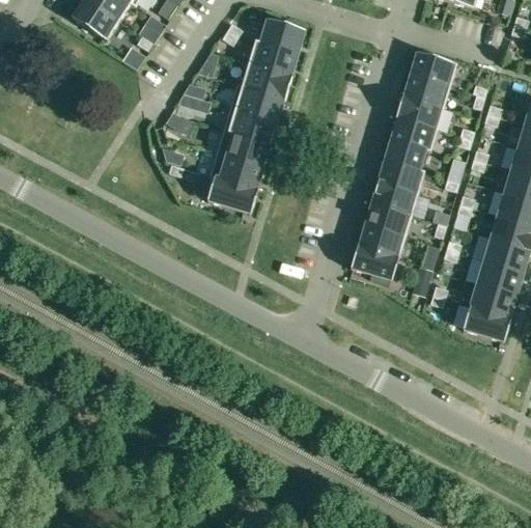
[(106,42),(119,22),(86,0),(83,0),(71,19),(106,42)]
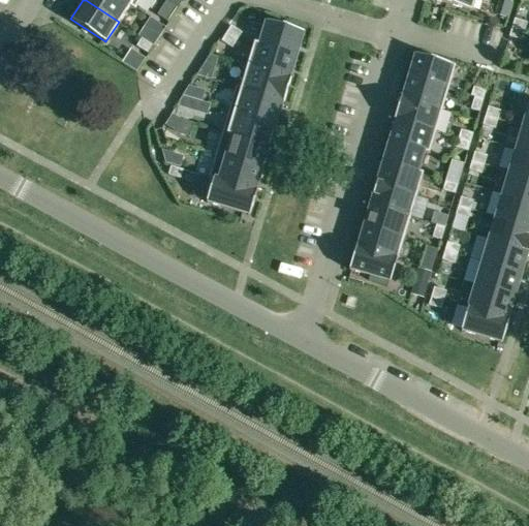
[(134,6),(125,0),(86,0),(119,22),(130,4),(134,6)]
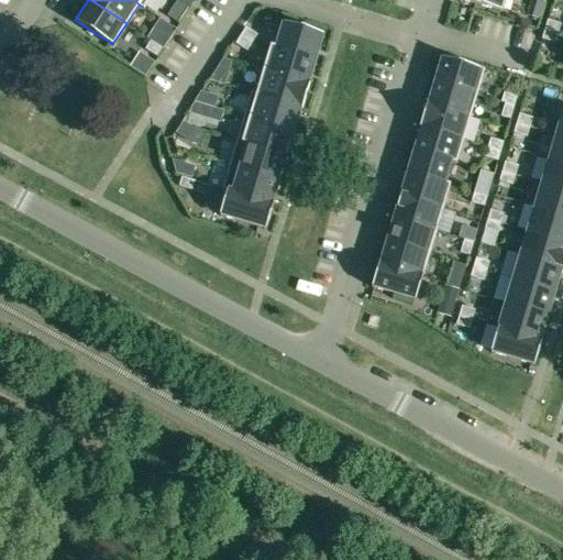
[(187,6),(178,0),(175,0),(167,13),(178,21),(187,6)]
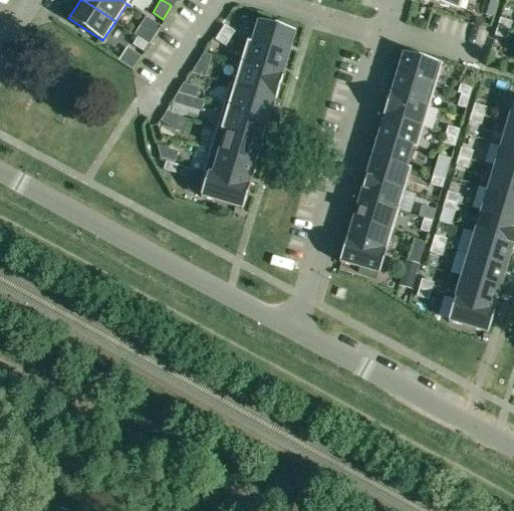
[(429,0),(458,9),(460,0),(429,0)]
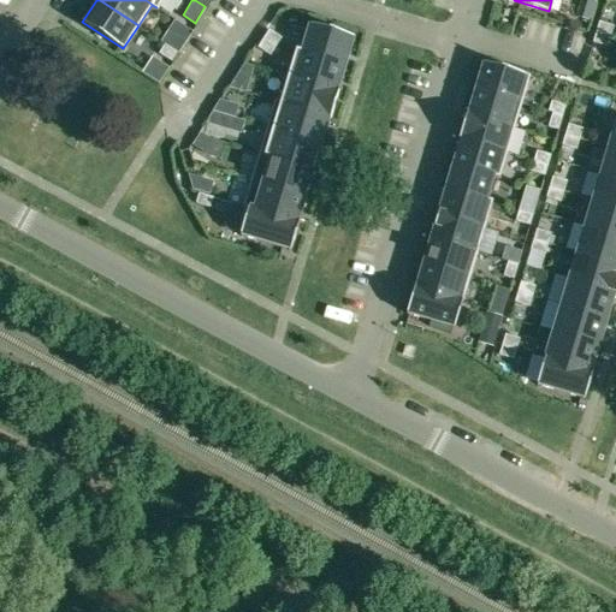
[(580,0),(576,15),(590,18),(596,0),(580,0)]
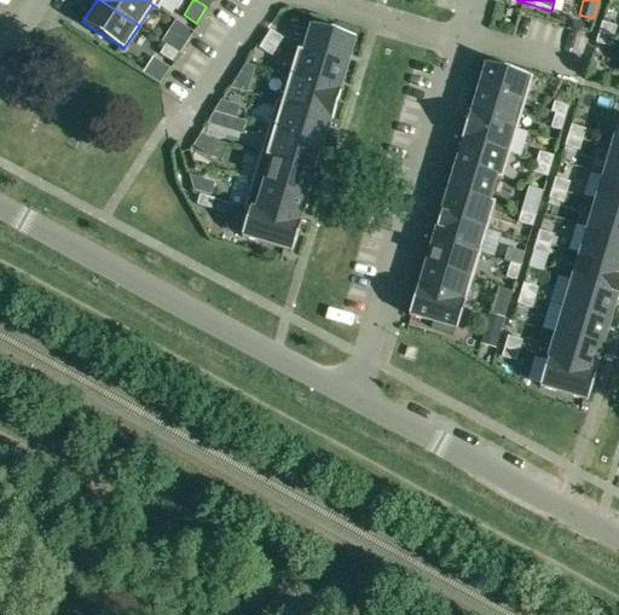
[(602,19),(599,30),(613,34),(617,24),(602,19)]
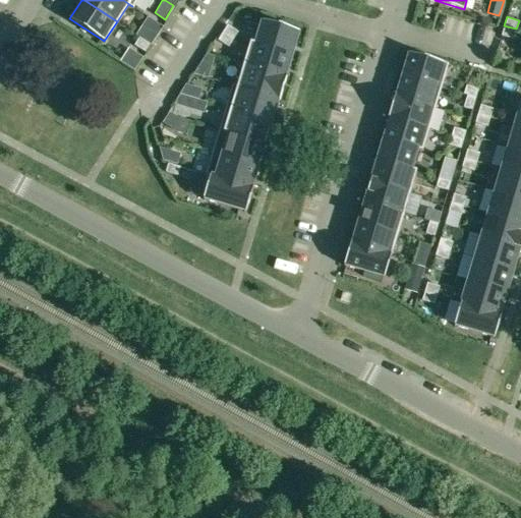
[(249,41),(291,53),(298,31),(262,19),(254,42),(249,40),(249,41)]
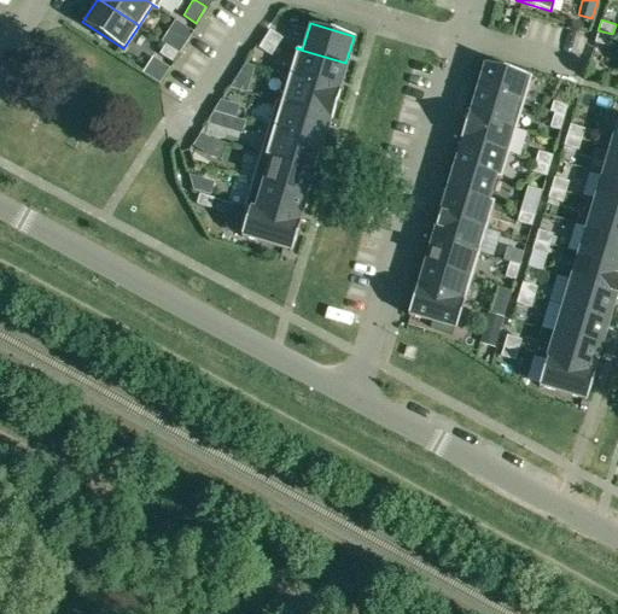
[(263,36),(277,45),(281,35),(269,28),(263,36)]
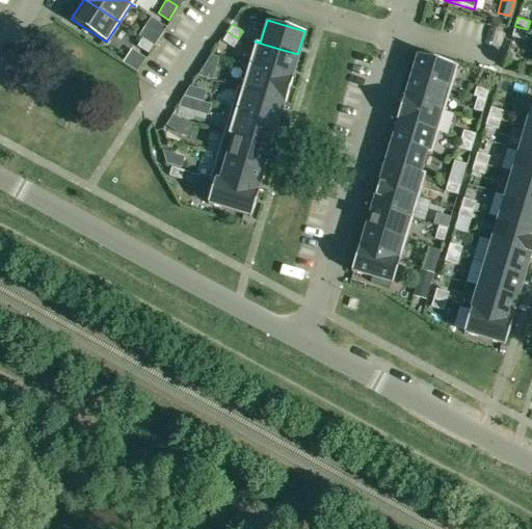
[(137,33),(141,36),(153,44),(158,36),(142,26),(137,33)]
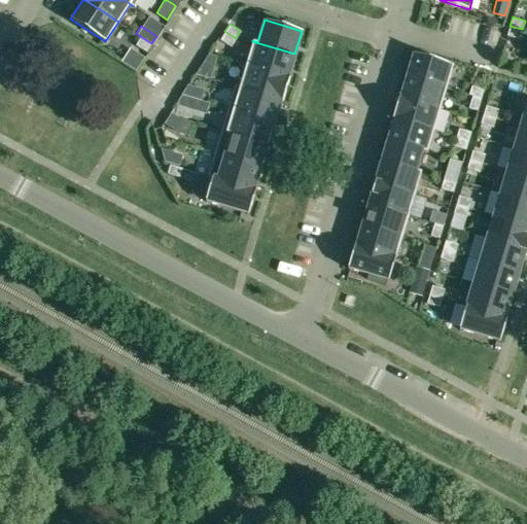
[(522,29),(510,26),(506,34),(519,38),(522,29)]
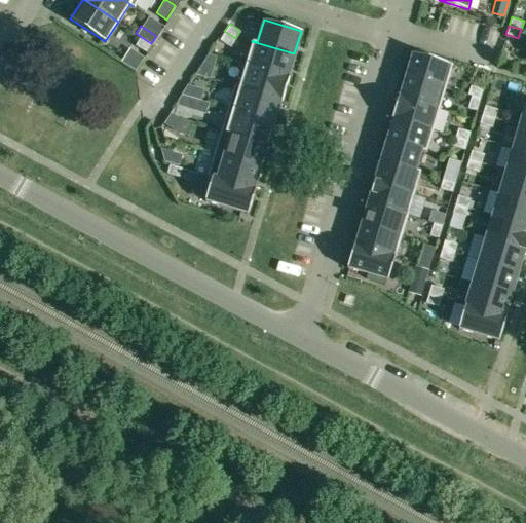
[(230,45),(235,38),(224,31),(220,39),(230,45)]
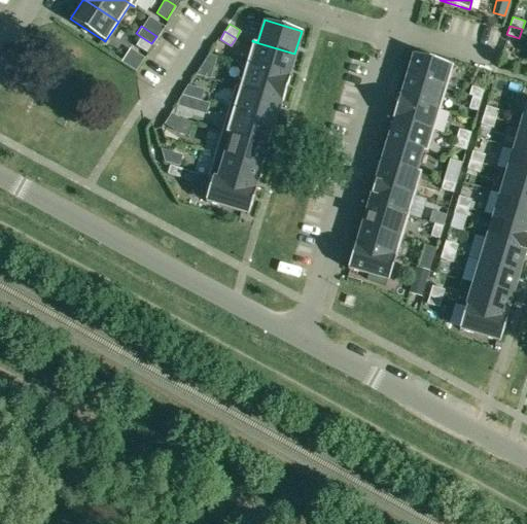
[(140,36),(136,44),(146,50),(151,43),(140,36)]
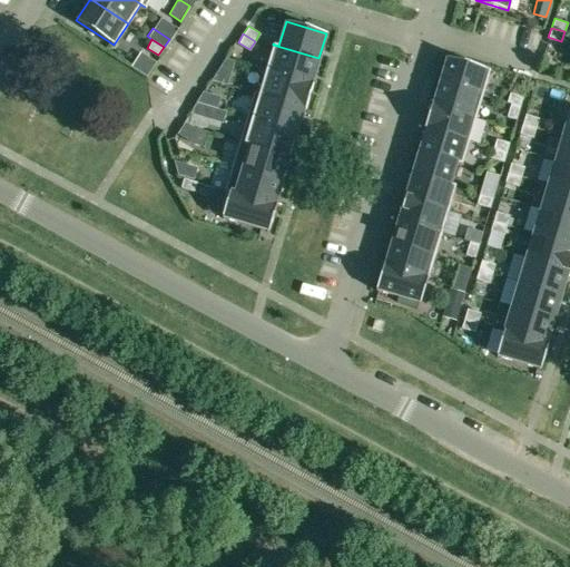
[(273,45),(266,69),(313,84),(313,82),(312,81),(318,58),(273,45)]
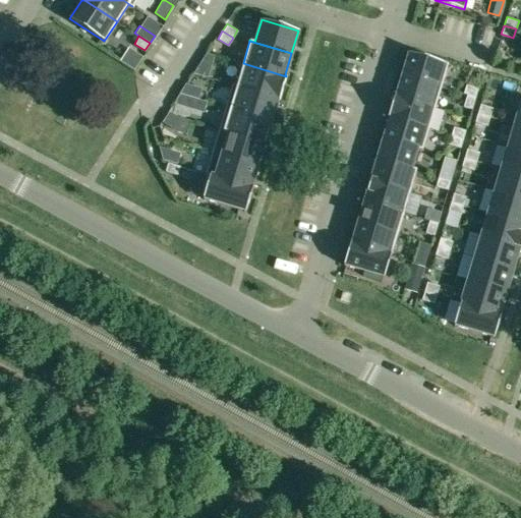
[(401,73),(441,85),(448,63),(407,52),(401,73)]
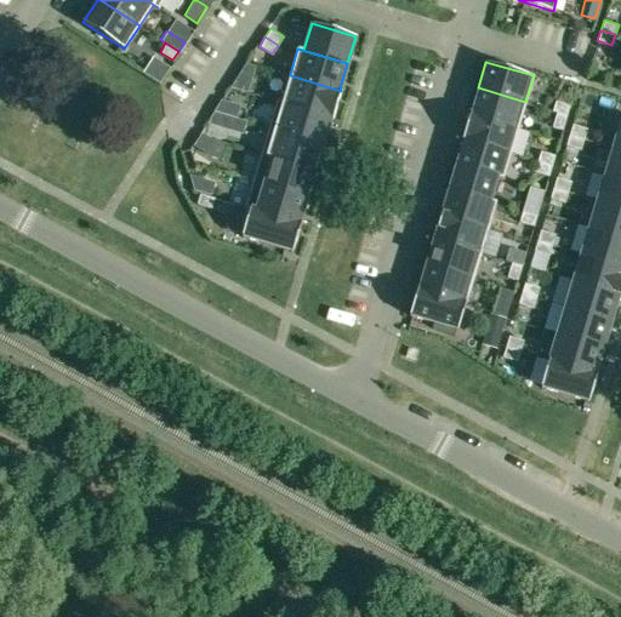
[(246,78),(238,74),(231,86),(245,90),(249,78),(246,78)]
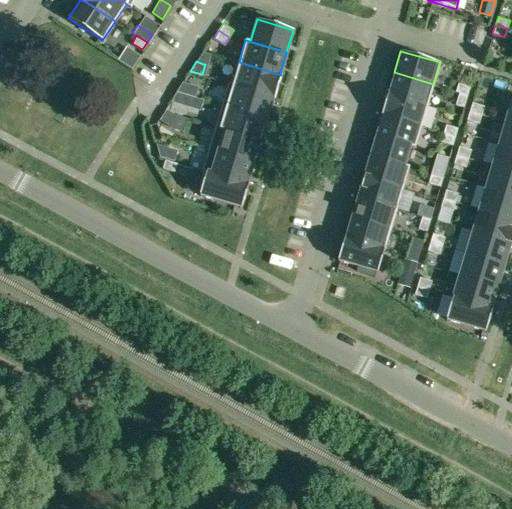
[(228,81),(228,82),(274,96),(281,75),(239,62),(232,83),(228,81)]
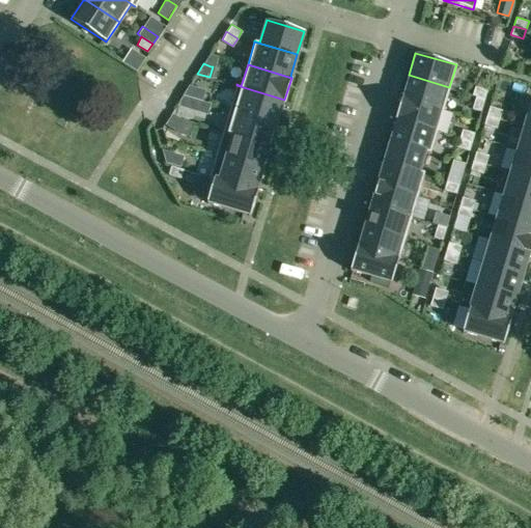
[(449,87),(409,75),(401,96),(443,108),(449,87)]
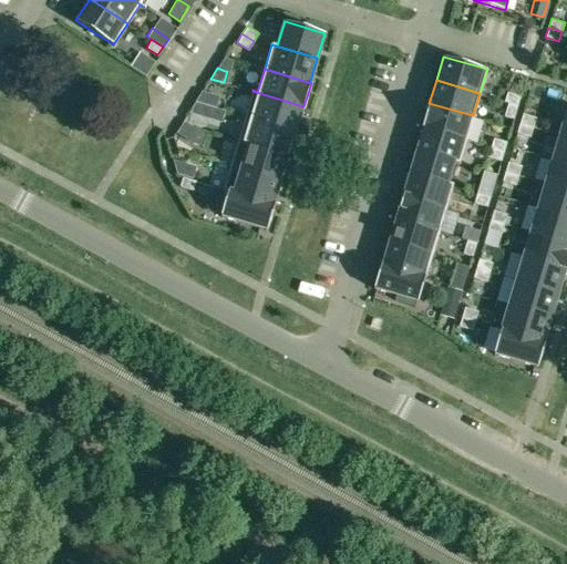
[(218,95),(205,91),(203,102),(215,106),(218,95)]
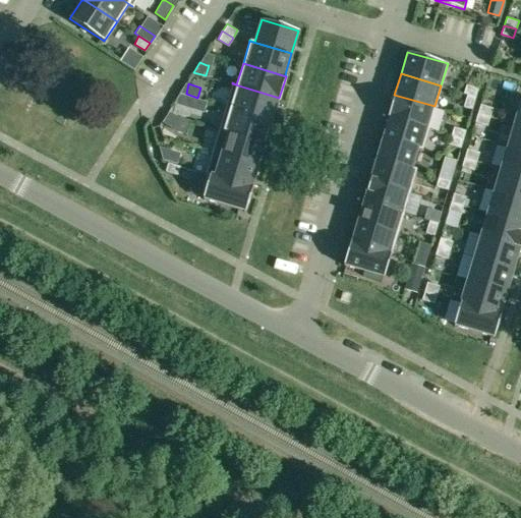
[(279,99),(279,98),(232,83),(225,106),(272,120),(278,99),(279,99)]
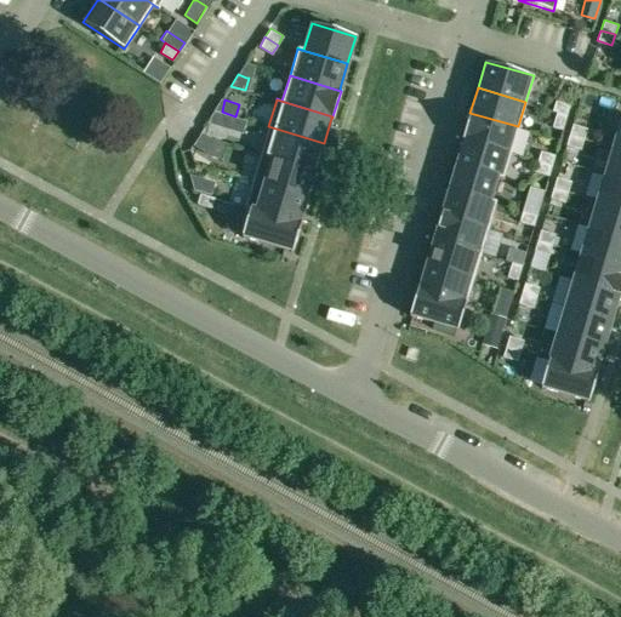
[(552,110),(557,112),(567,114),(570,104),(556,100),(552,110)]
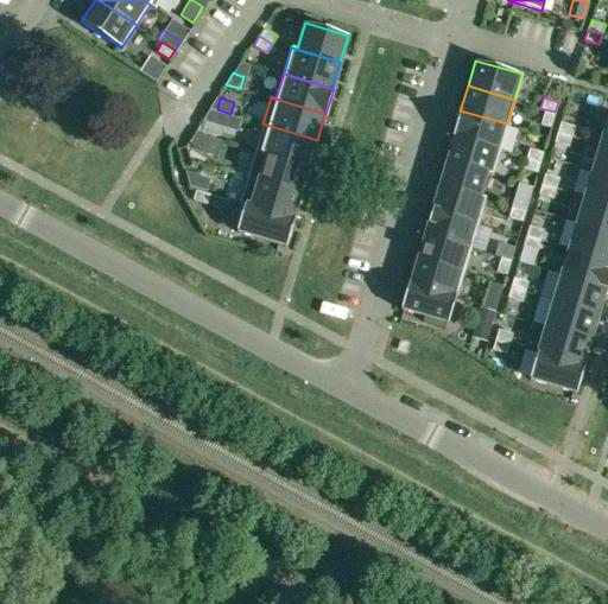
[(230,114),(213,109),(209,120),(227,126),(230,114)]
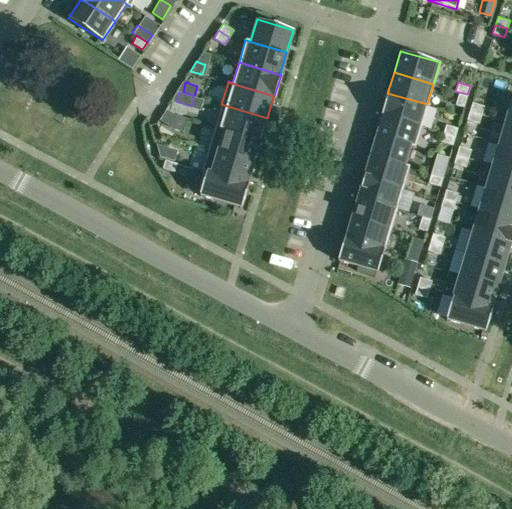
[(463,106),(467,94),(459,92),(455,104),(463,106)]
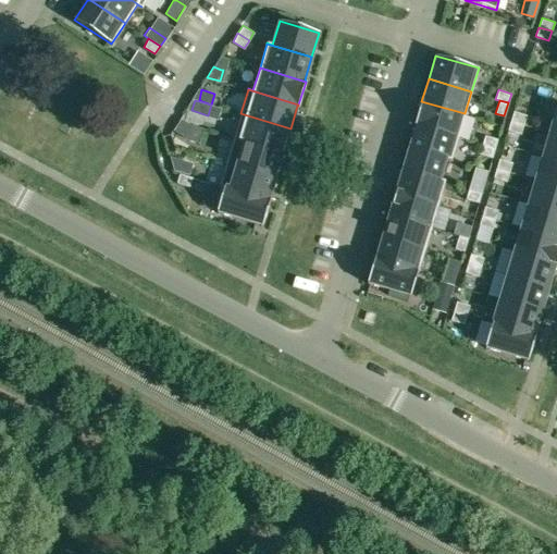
[(465,113),(421,101),(415,123),(458,136),(465,113)]
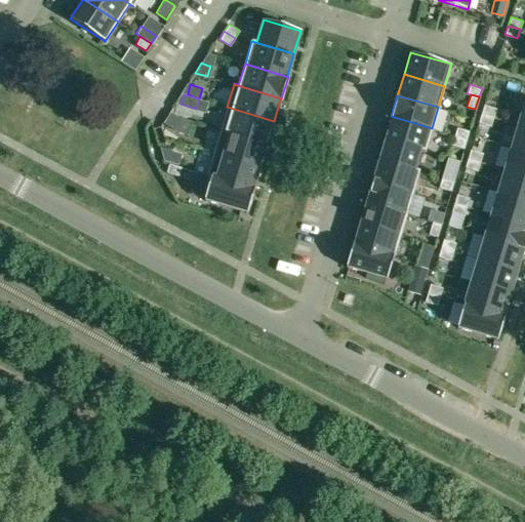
[(493,117),(496,108),(484,104),(481,113),(493,117)]
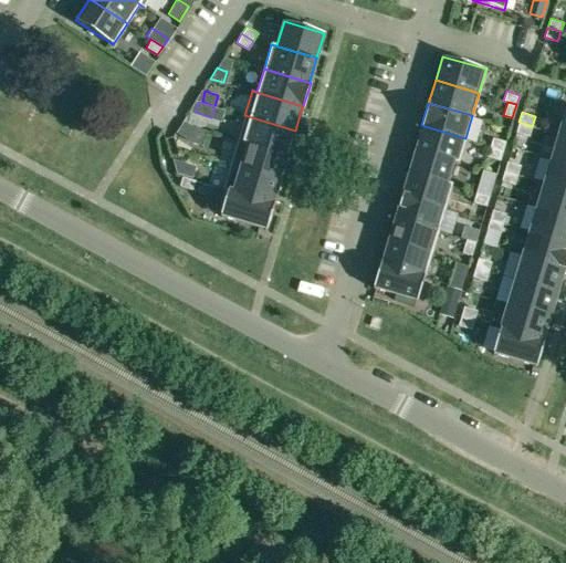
[(295,131),(244,115),(237,139),(287,155),(295,131)]
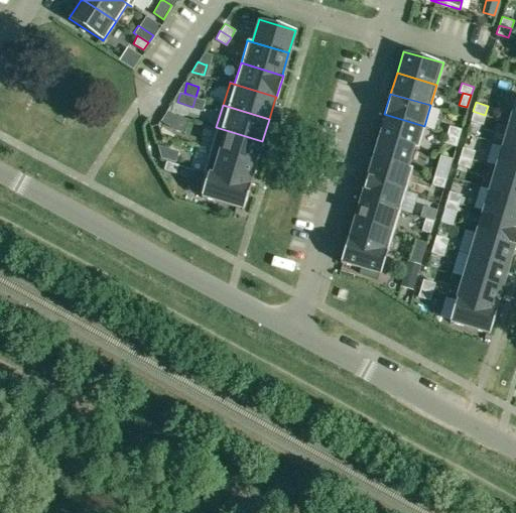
[(178,116),(168,109),(161,119),(172,126),(178,116)]
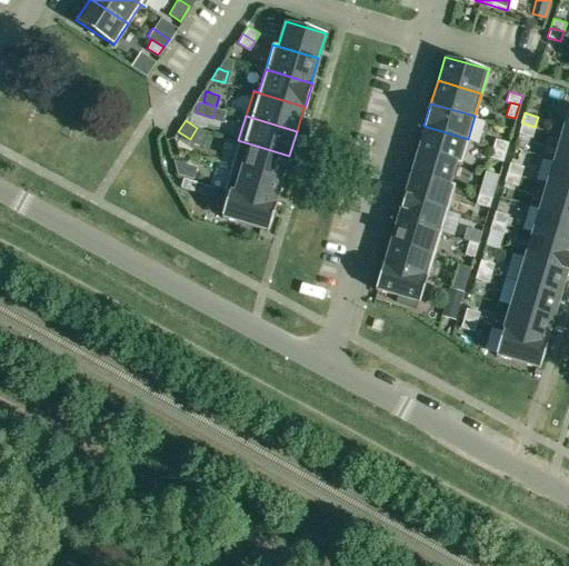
[(521,122),(519,131),(532,136),(535,127),(521,122)]
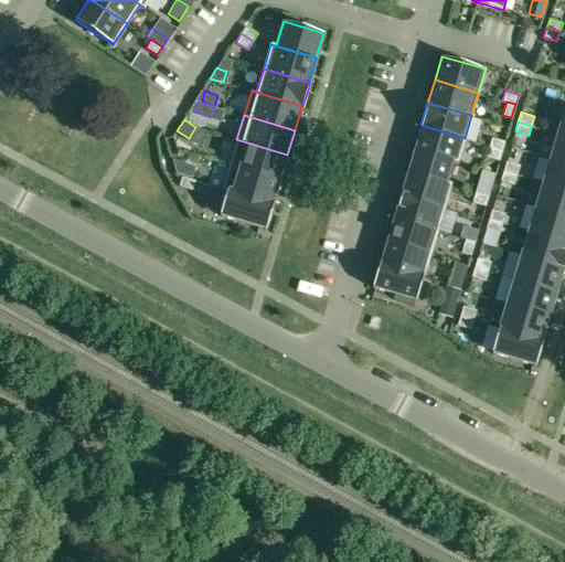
[(465,138),(420,125),(420,126),(422,127),(415,148),(458,161),(465,138)]
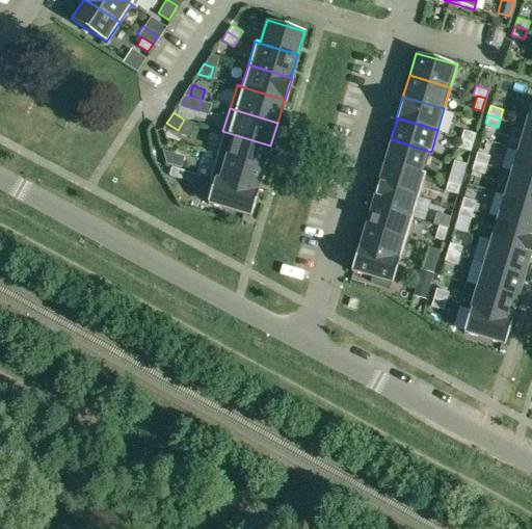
[(531,127),(525,125),(517,148),(531,152),(531,127)]
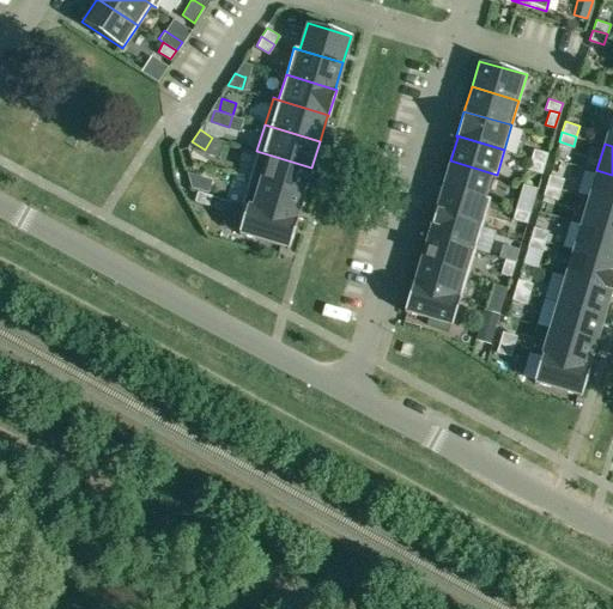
[(534,148),(530,158),(545,163),(547,152),(534,148)]
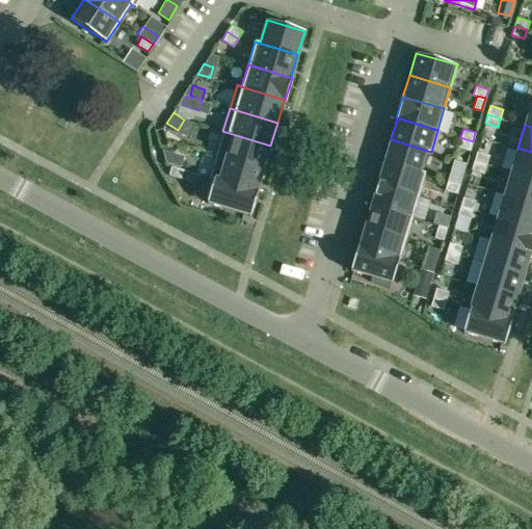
[(270,146),(222,131),(216,154),(264,168),(270,146)]
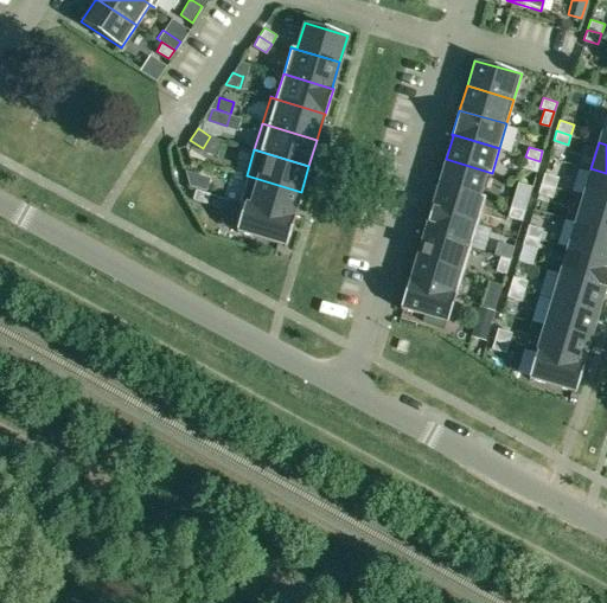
[(536,171),(540,161),(525,156),(522,167),(536,171)]
